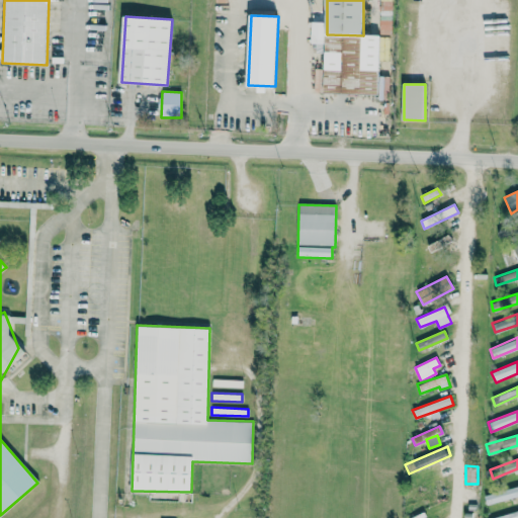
[(517,485),(484,496),(487,505),(517,496),(517,485)]
